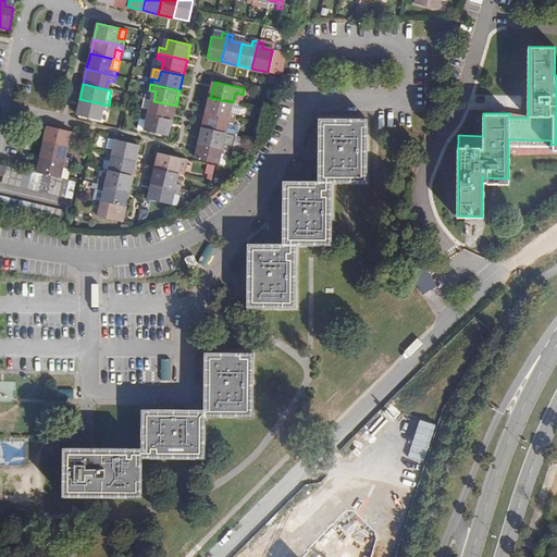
[(156,91),(149,90),(147,99),(153,101),(156,91)]
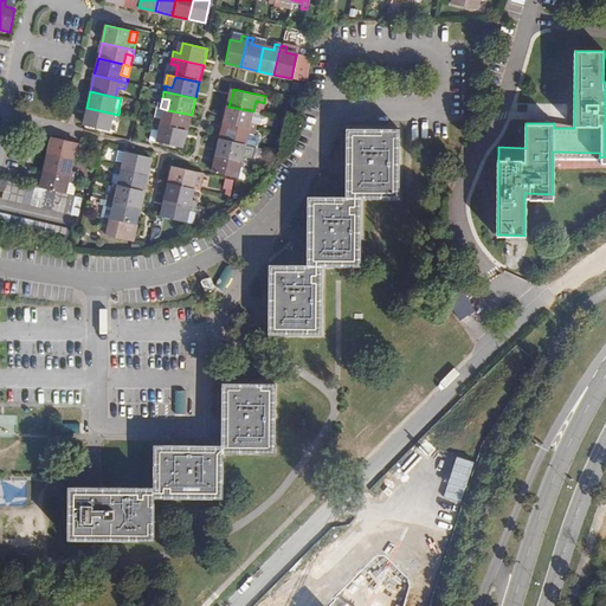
[(263,114),(253,111),(229,107),(225,123),(258,130),(259,124),(259,123),(260,123),(263,114)]
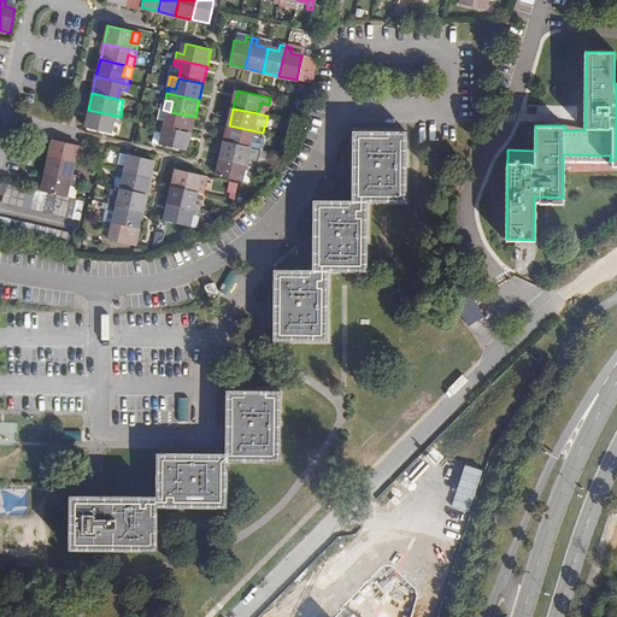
[(119,123),(121,117),(88,110),(84,127),(109,133),(111,122),(119,123)]
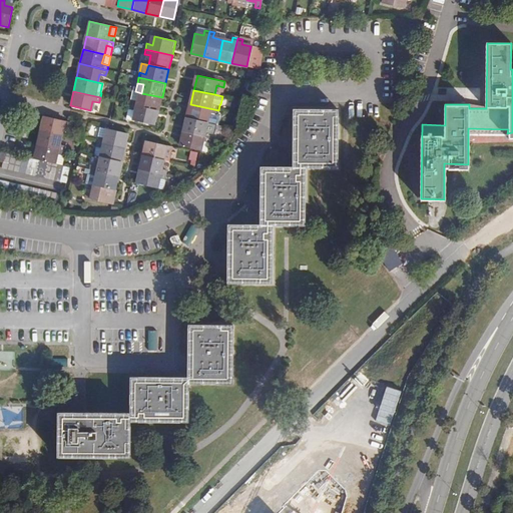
[(159,111),(162,97),(141,93),(139,101),(133,100),(132,105),(159,111)]
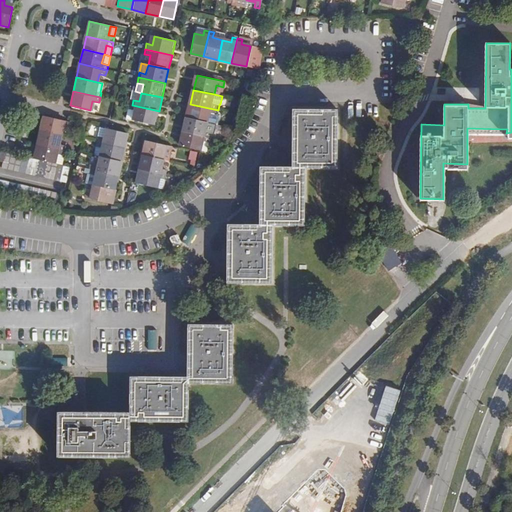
[(190,104),(187,118),(208,123),(210,114),(216,115),(218,110),(190,104)]
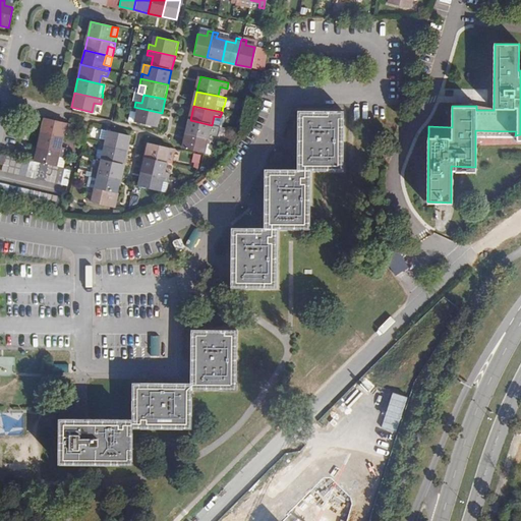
[(158,127),(162,113),(134,107),(133,111),(139,113),(137,122),(158,127)]
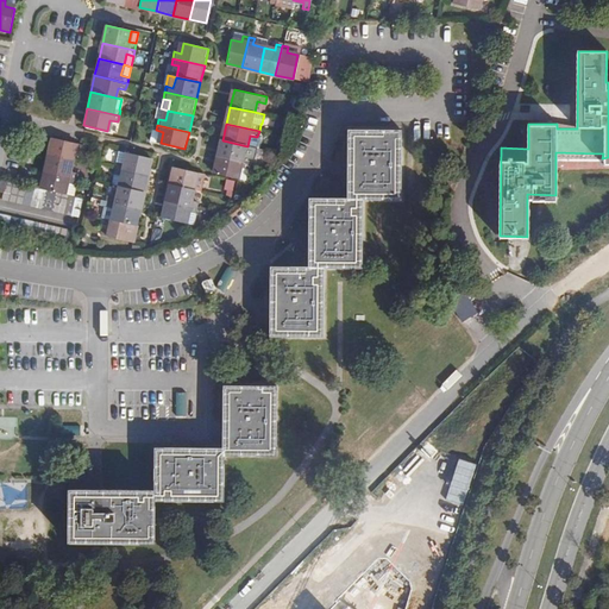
[(163,132),(156,130),(154,140),(161,143),(163,132)]
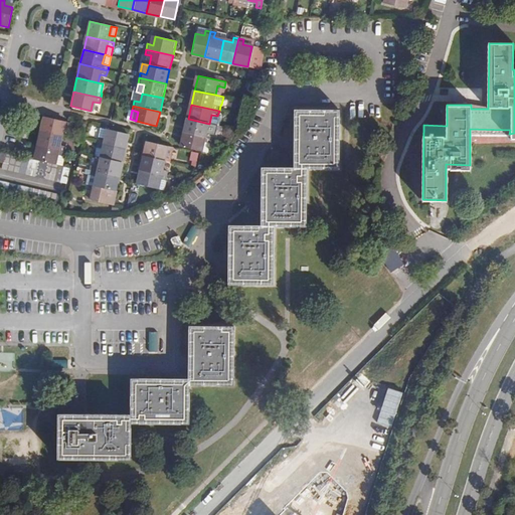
[(39,129),(60,134),(63,124),(68,125),(69,122),(67,121),(42,115),(39,129)]
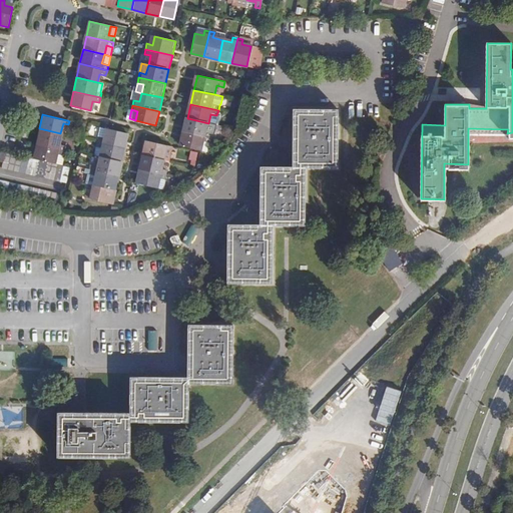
[(337,173),(337,116),(293,117),(294,174),(261,174),(261,231),(227,231),(228,289),(273,288),(273,231),(305,230),(305,173),(337,173)]
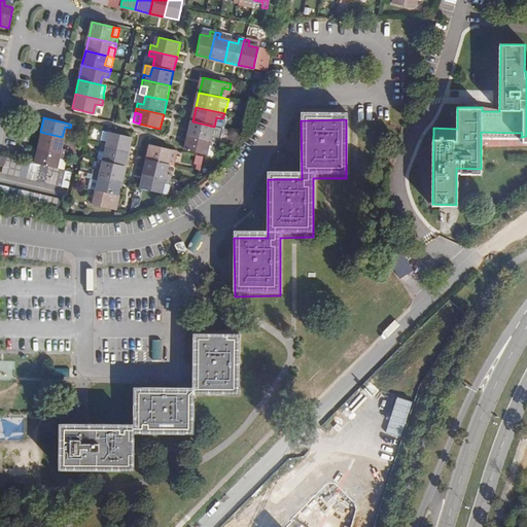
[(192,121),(188,136),(217,142),(218,137),(212,136),(214,127),(192,121)]
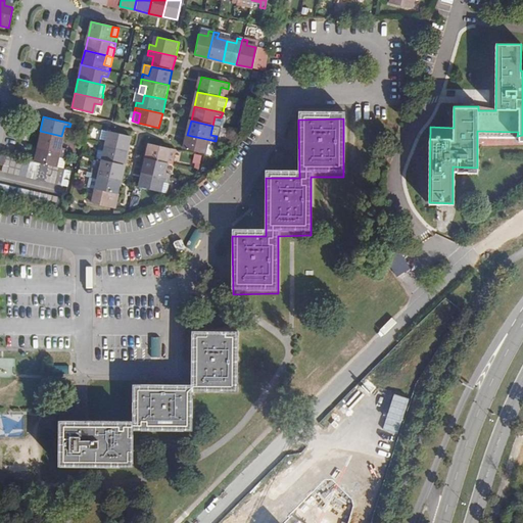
[(61,136),(40,131),(37,145),(64,151),(65,146),(59,144),(61,136)]
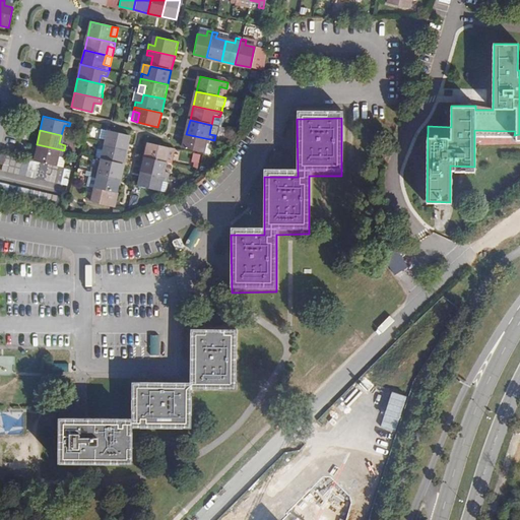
[(101,138),(99,142),(126,149),(129,135),(108,130),(106,139),(101,138)]
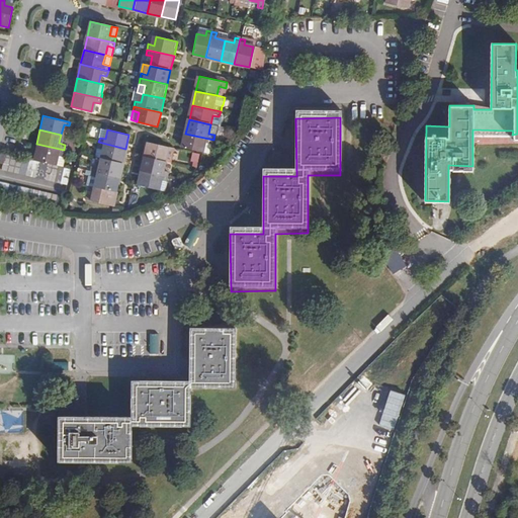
[(213,140),(185,134),(182,148),(203,154),(206,144),(212,145),(213,140)]
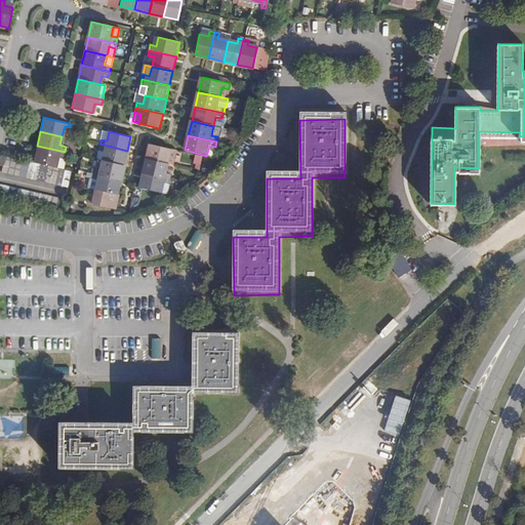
[(102,159),(124,164),(127,151),(99,144),(98,149),(104,151),(102,159)]
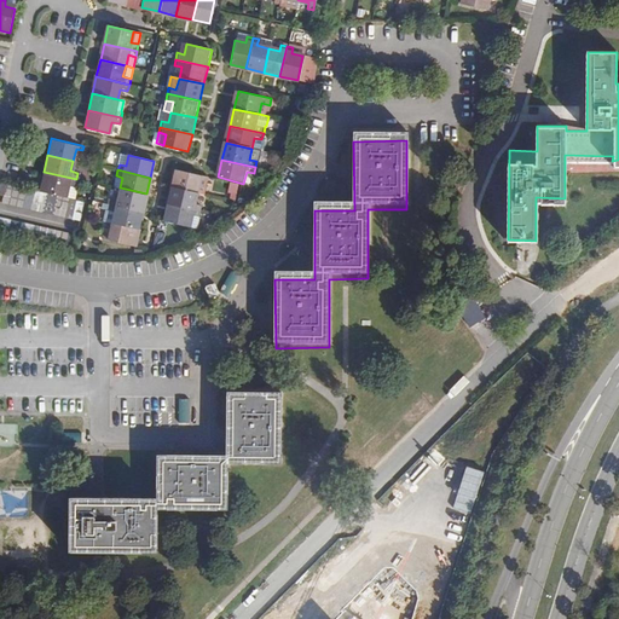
[(41,189),(48,191),(56,192),(62,194),(65,195),(68,184),(75,185),(76,179),(44,172),(40,189),(41,189)]
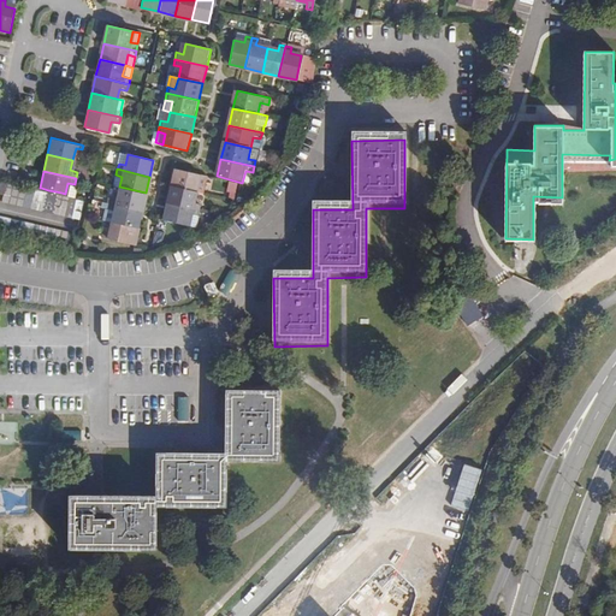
[(176,171),(172,188),(197,194),(200,183),(207,184),(208,178),(176,171)]
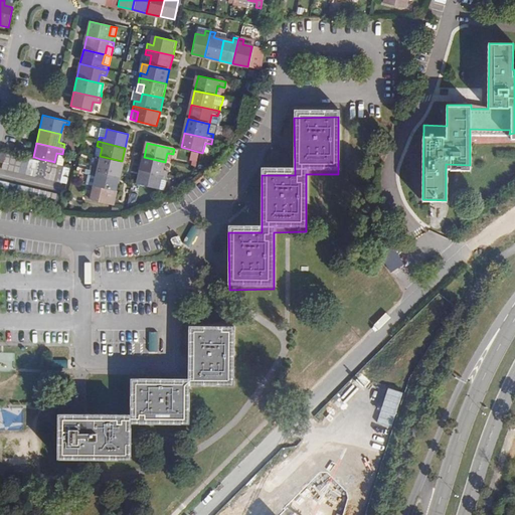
[(211,144),(205,143),(202,153),(209,154),(211,144)]
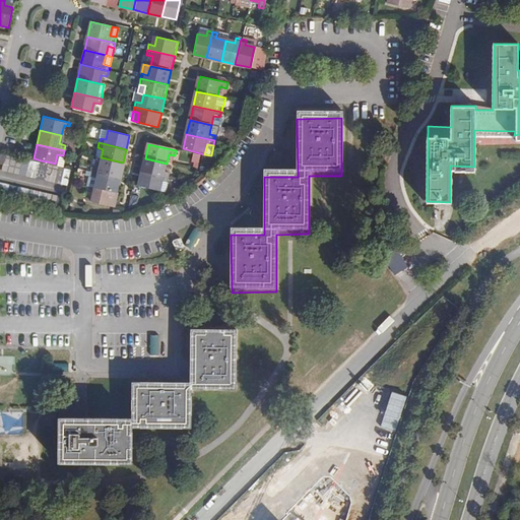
[(7,167),(10,153),(5,152),(3,163),(2,166),(7,167)]
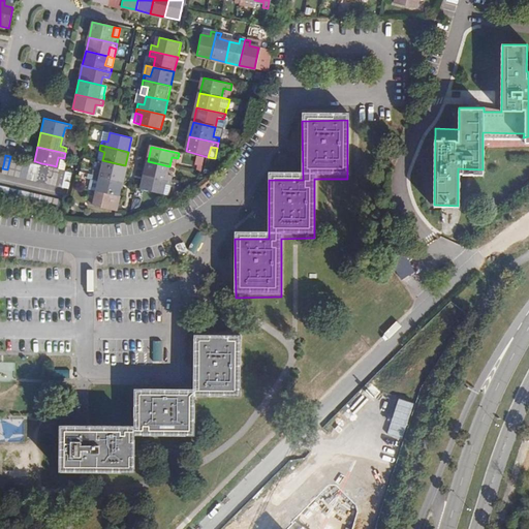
[(14,172),(18,157),(10,156),(7,169),(14,172)]
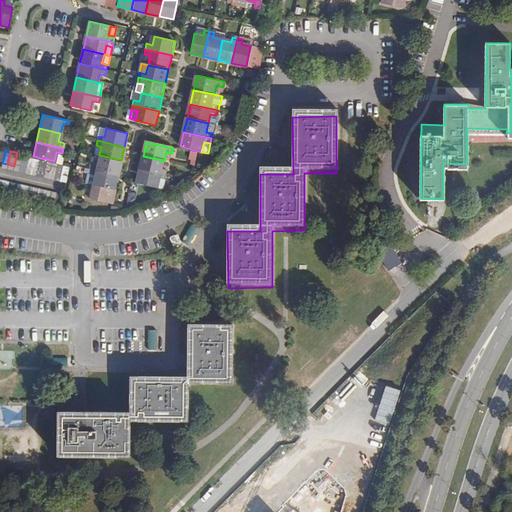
[(196,166),(198,152),(191,151),(189,165),(196,166)]
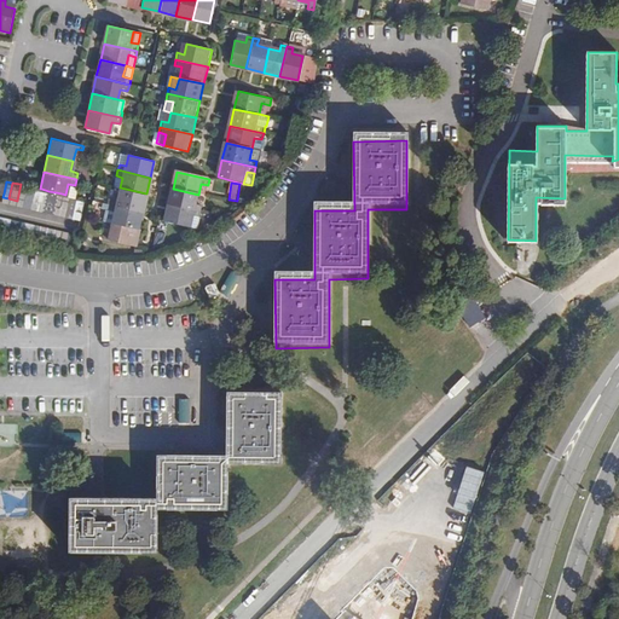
[(17,201),(23,202),(27,186),(21,184),(17,201)]
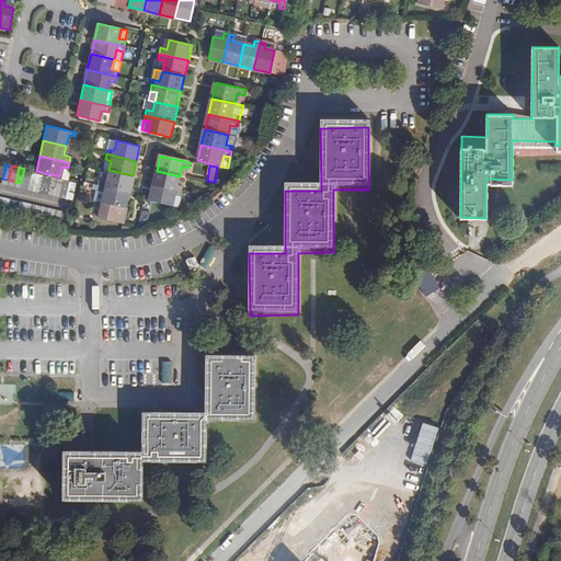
[(24,169),(21,183),(29,184),(32,170),(27,169),(24,169)]
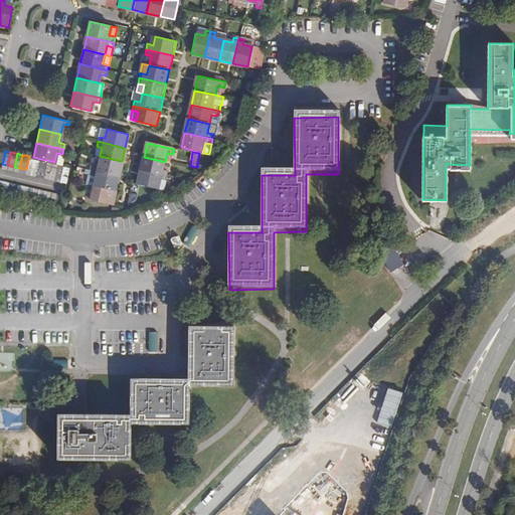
[(34,157),(33,157),(29,156),(26,169),(31,171),(34,157)]
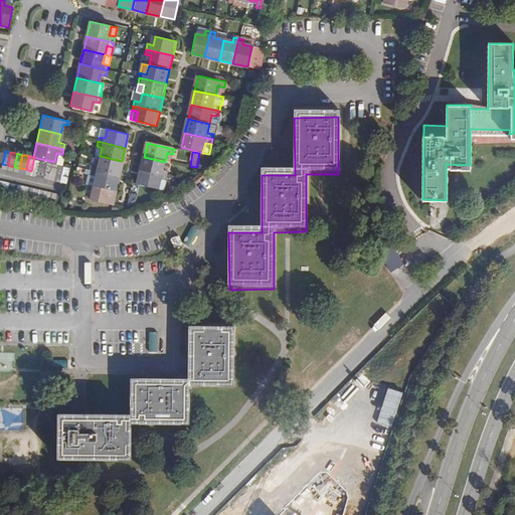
[(118,175),(122,161),(100,156),(98,165),(93,164),(92,169),(118,175)]
